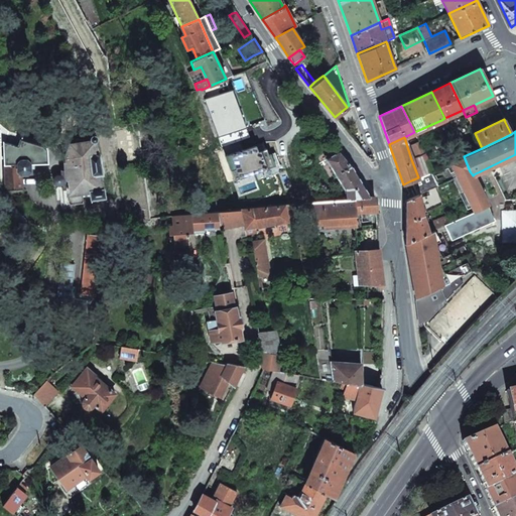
[(4,142),(5,190),(22,189),(21,172),(18,170),(18,164),(21,161),(26,161),(29,163),(47,162),(47,150),(42,145),(21,139),(18,146),(4,142)]
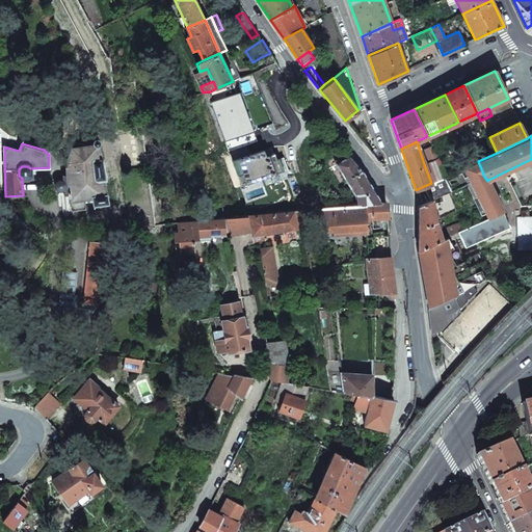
[(67,164),(70,202),(71,202),(84,200),(92,198),(94,206),(108,204),(106,194),(105,194),(103,180),(105,180),(102,157),(100,158),(98,144),(72,149),(67,164)]
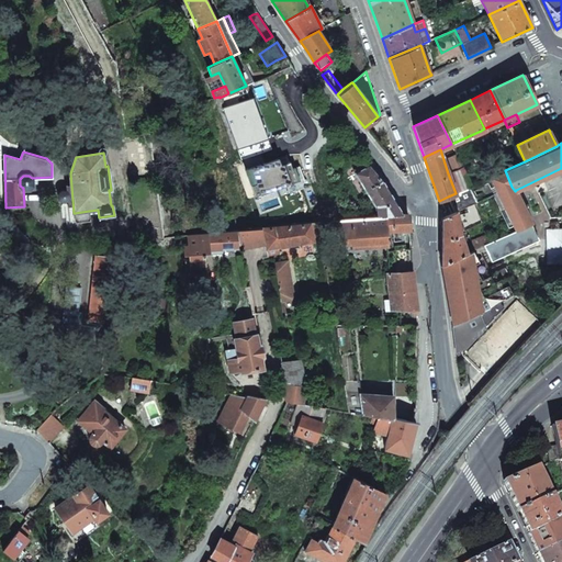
[(448,173),(456,193),(469,187),(473,186),(469,177),(457,154),(448,157),(453,170),(448,173)]
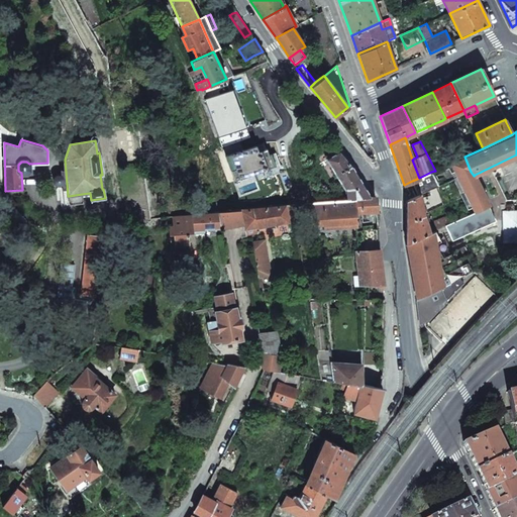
[(235,181),(273,167),(269,156),(267,148),(259,151),(255,145),(226,157),(235,181)]
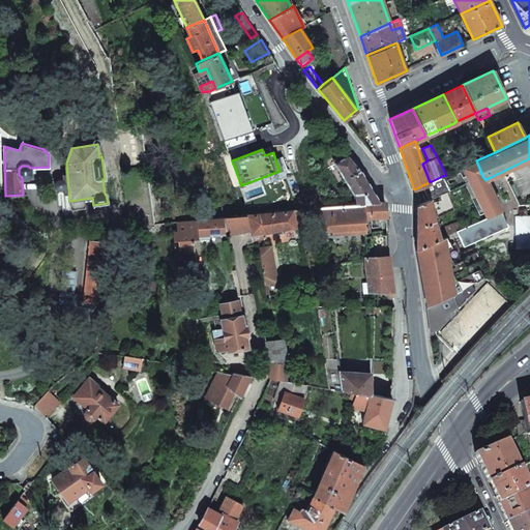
[(334,163),(335,165),(345,157),(343,155),(334,163)]
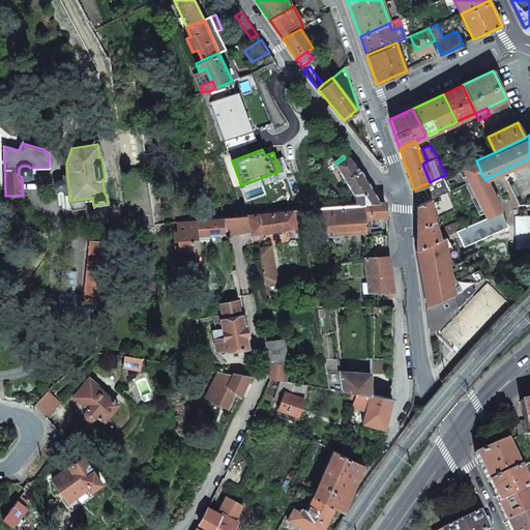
[(335,165),(355,196),(355,199),(377,198),(369,183),(359,170),(348,155),(345,157),(335,165)]
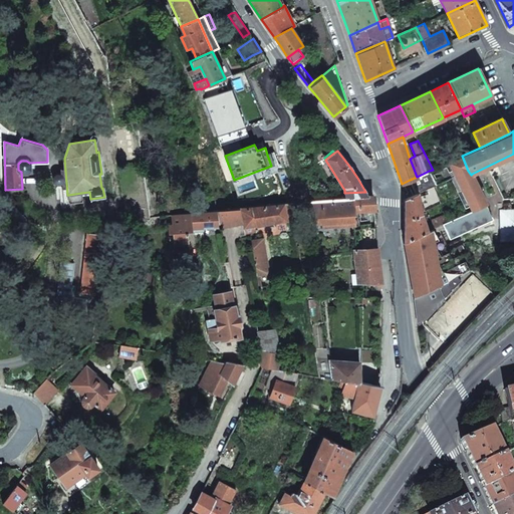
[(429,162),(433,170),(448,162),(454,160),(450,152),(429,162)]
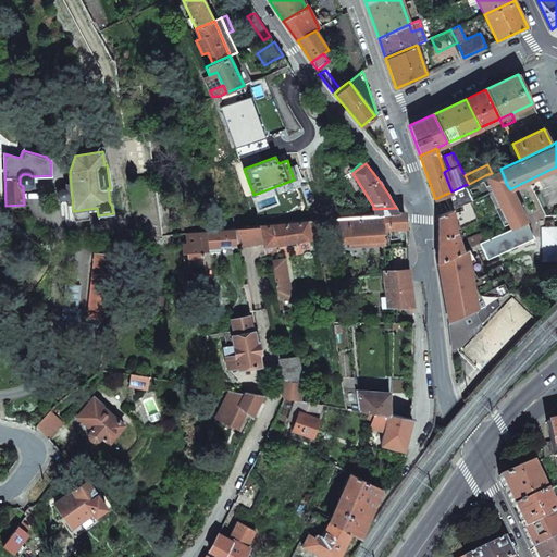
[(485,175),(493,192),(507,185),(500,169),(492,173),(485,175)]
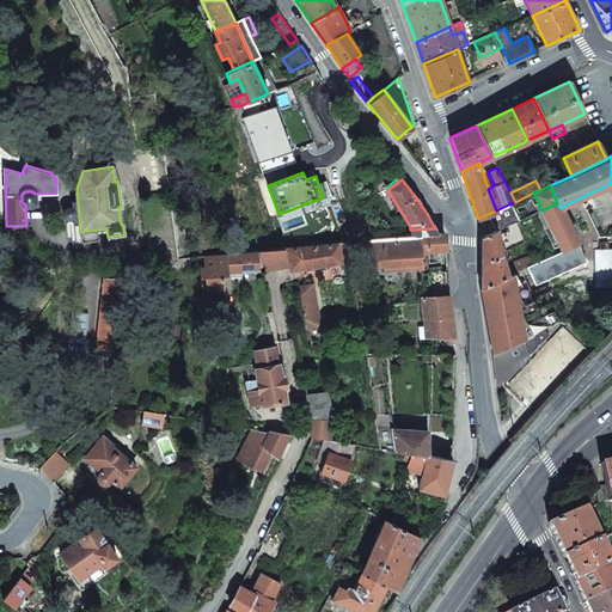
[(22,202),(25,204),(31,204),(35,202),(35,194),(31,191),(25,191),(22,195),(22,202)]
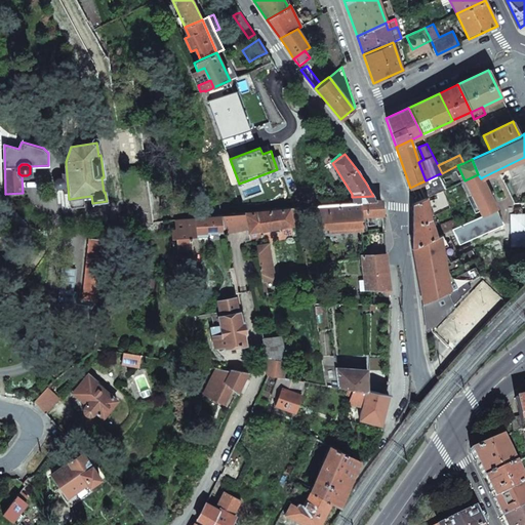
[(427,197),(445,189),(438,174),(426,180),(418,184),(426,198),(427,197)]
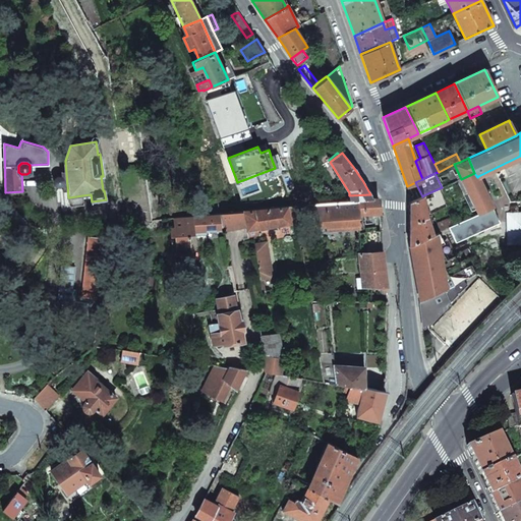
[(493,207),(478,176),(477,177),(474,173),(461,179),(478,214),(493,207)]
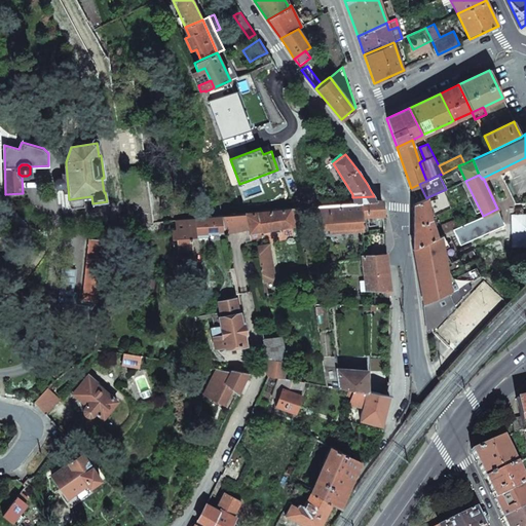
[(461,182),(478,218),(483,216),(465,181),(462,182),(461,182)]
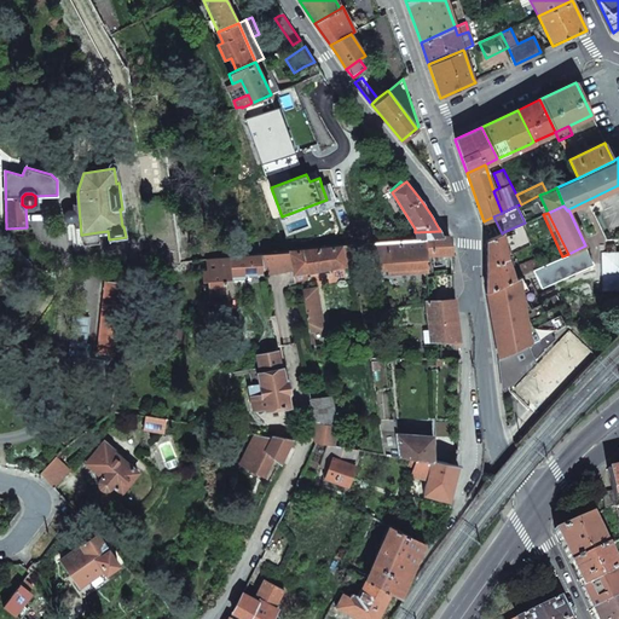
[(82,235),(84,246),(99,243),(98,232),(82,235)]
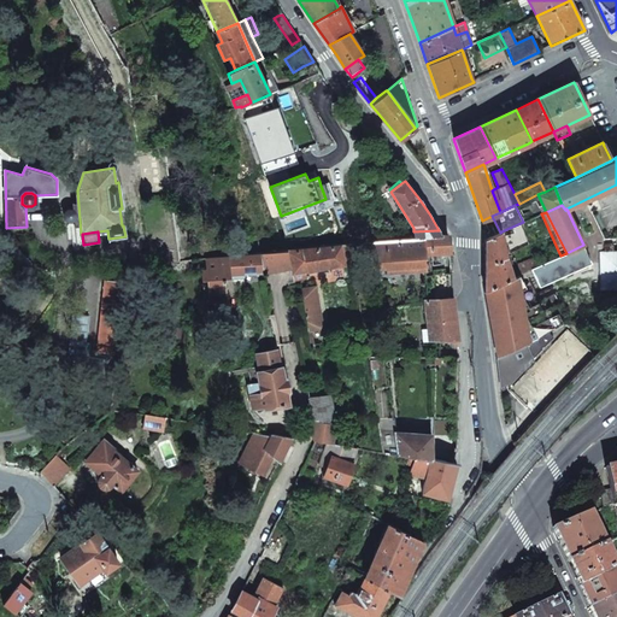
[(485,265),(485,291),(486,291),(487,289),(512,277),(509,265),(506,257),(505,247),(501,231),(500,233),(485,239),(485,265)]
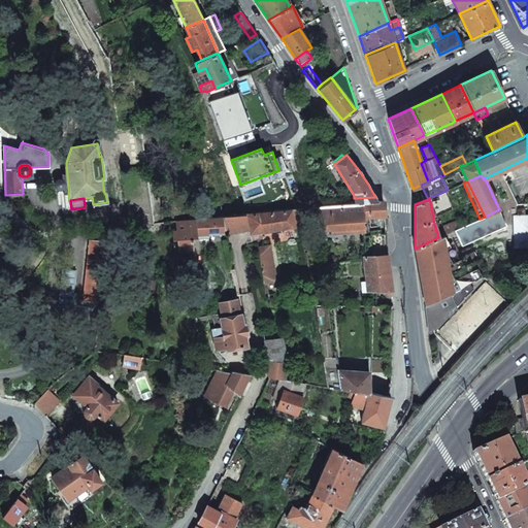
[(363,203),(364,218),(385,216),(384,201),(378,201),(363,203)]
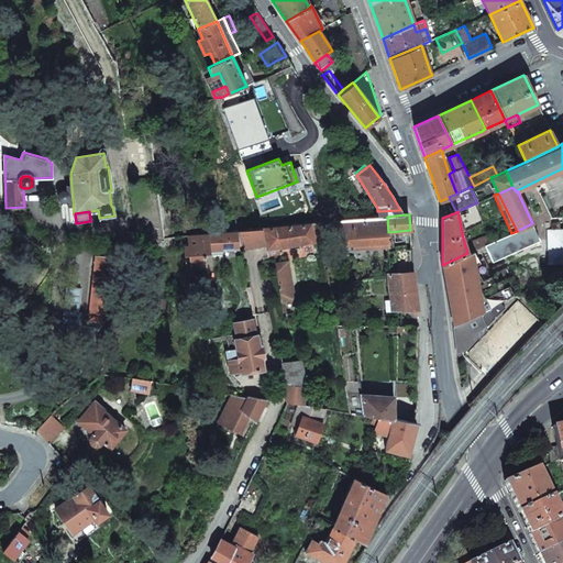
[(342,221),(343,242),(353,242),(388,239),(388,232),(387,217),(378,218),(342,221)]
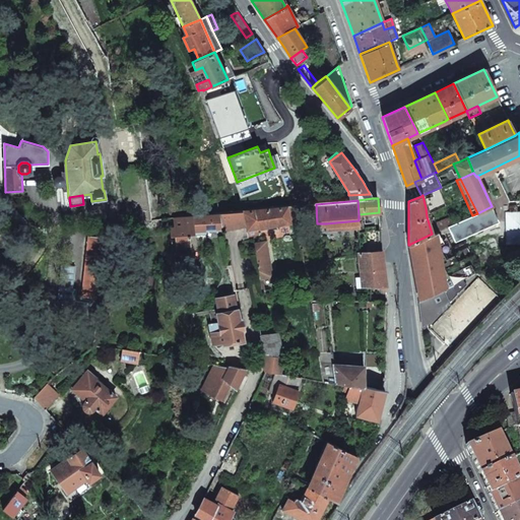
[(287,205),(290,222),(298,220),(295,204),(287,205)]
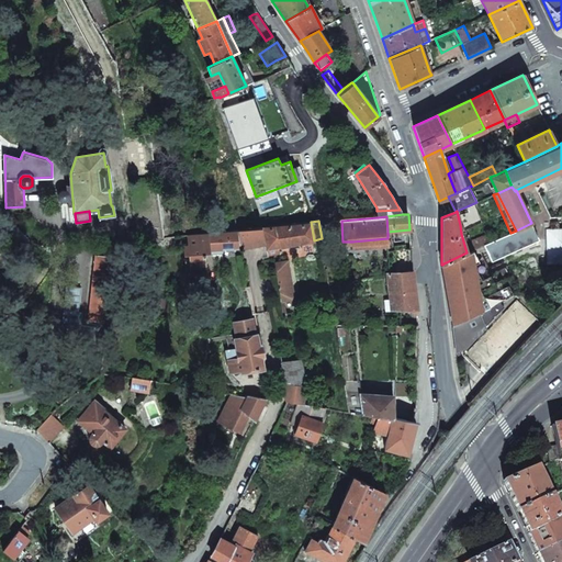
[(263,243),(266,250),(314,240),(311,222),(261,227),(263,243)]
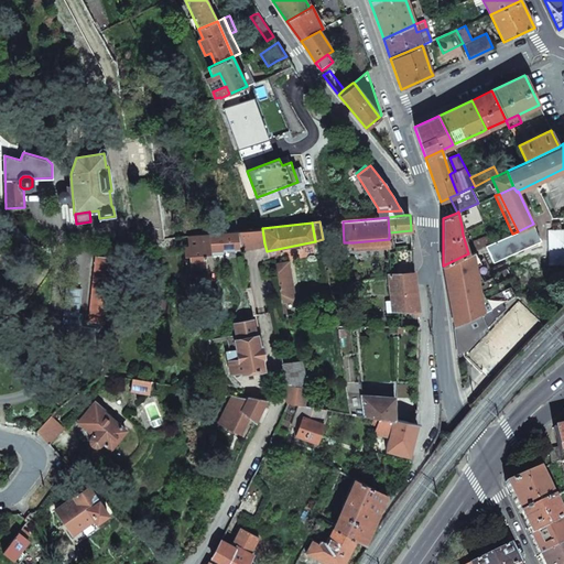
[(489,245),(486,246),(494,262),(541,240),(533,224),(518,231),(512,234),(489,245)]
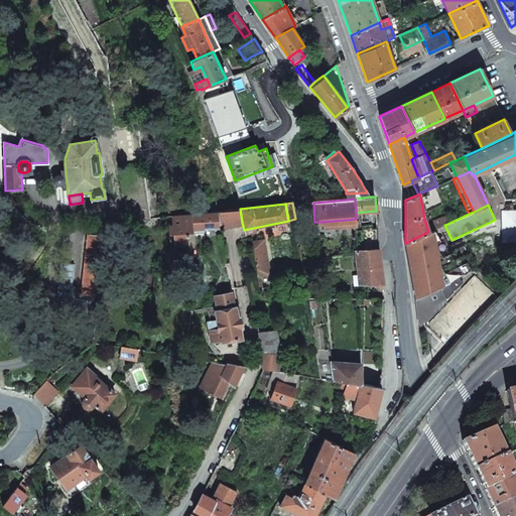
[(219,211),(222,227),(242,223),(240,209),(219,211)]
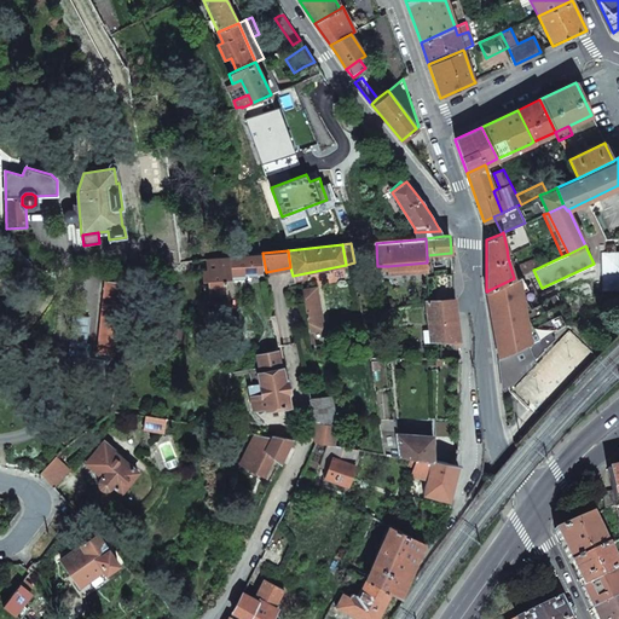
[(618,252),(602,253),(602,291),(618,290),(618,252)]
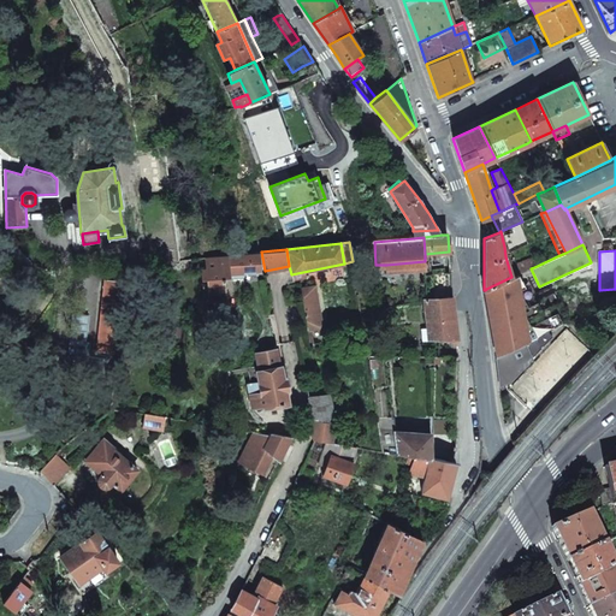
[(261,252),(229,255),(230,270),(231,274),(243,273),(265,271),(261,252)]
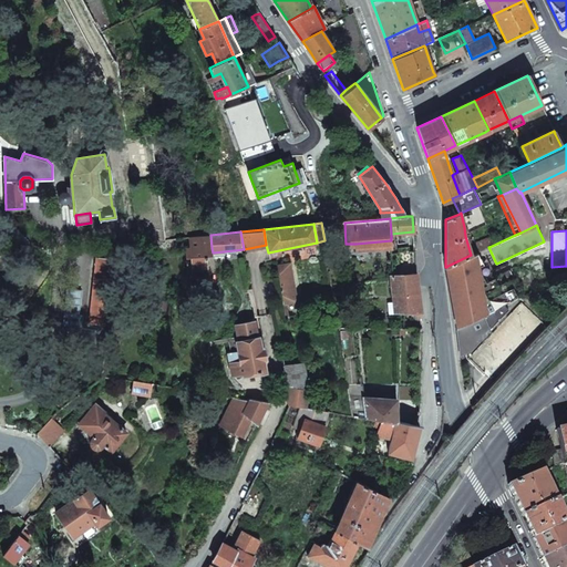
[(213,253),(212,248),(210,235),(189,237),(189,247),(185,247),(186,258),(191,258),(192,274),(208,272),(207,256),(206,254),(213,253)]
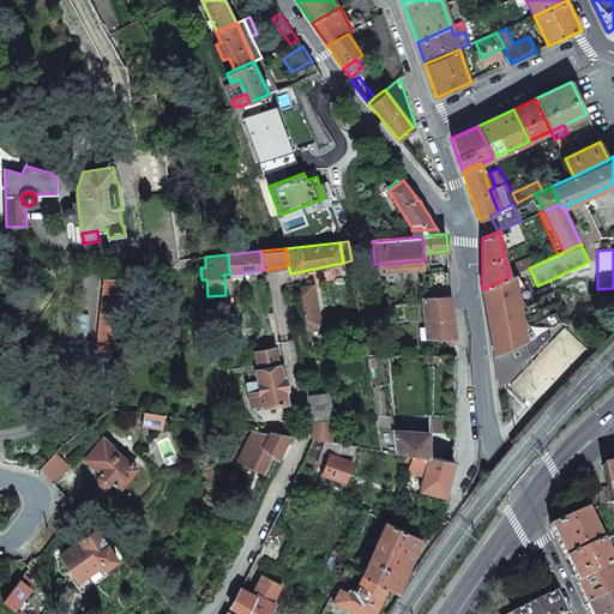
[(513,266),(516,274),(529,268),(533,266),(530,259),(513,266)]
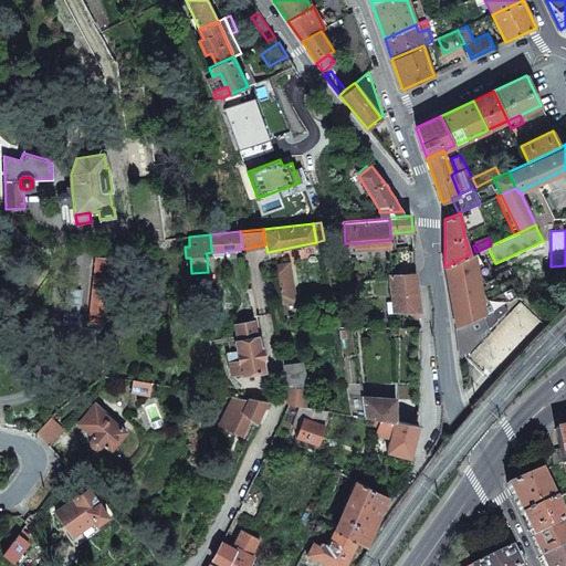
[(390,240),(355,243),(356,251),(391,249),(390,240)]
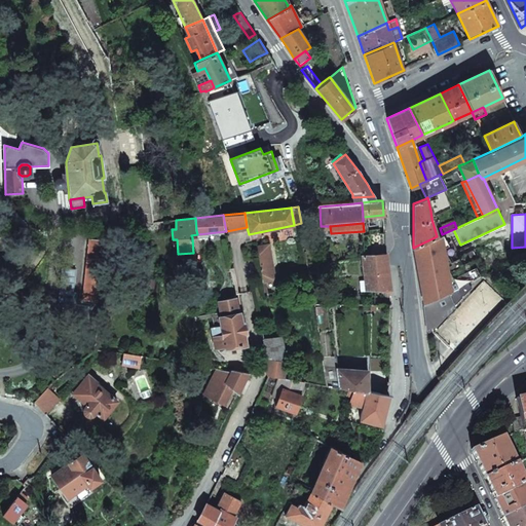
[(370,234),(371,250),(386,249),(385,233),(370,234)]
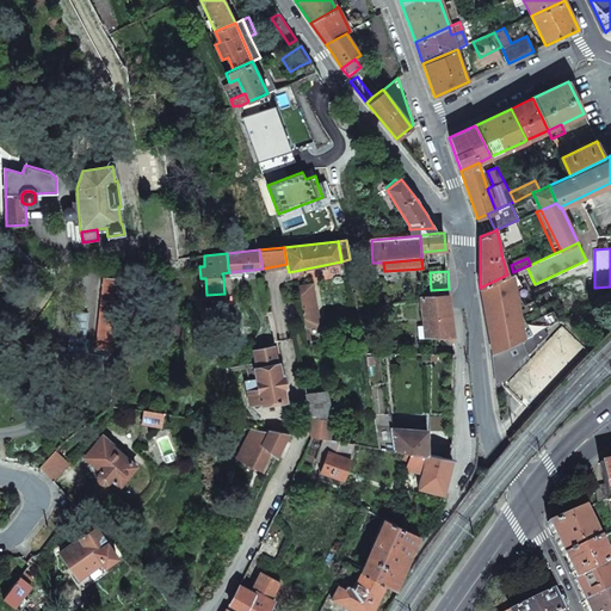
[(100,272),(91,356),(113,358),(122,275),(100,272)]
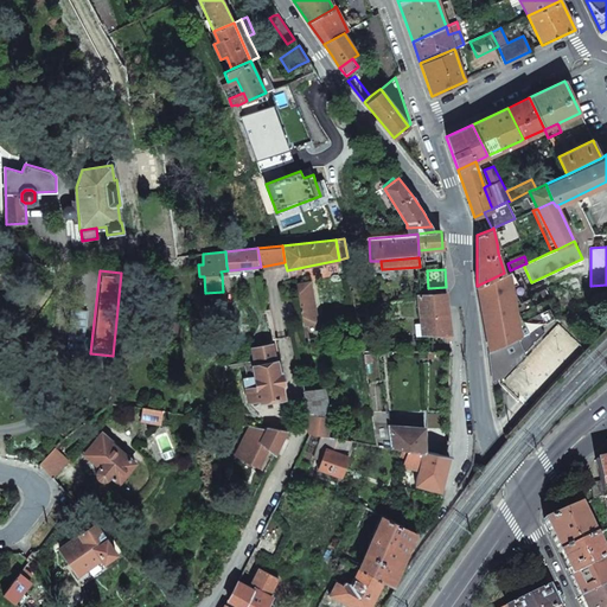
[(521,289),(510,270),(504,273),(479,285),(483,293),(479,294),(481,312),(483,312),(486,319),(484,320),(485,330),(487,330),(491,337),(487,338),(490,351),(528,332),(519,313),(525,311),(515,292),(521,289)]
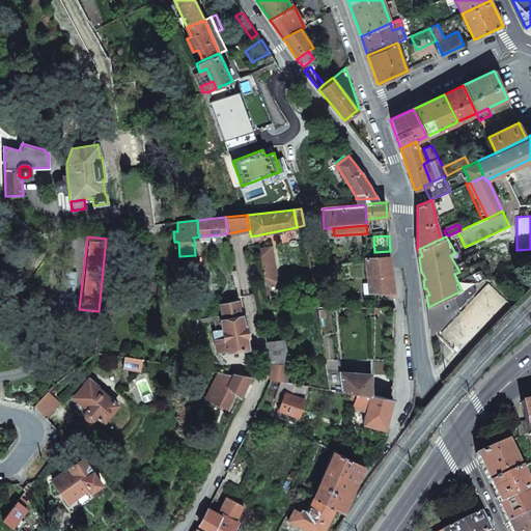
[(273,245),(258,248),(266,285),(279,282),(273,245)]
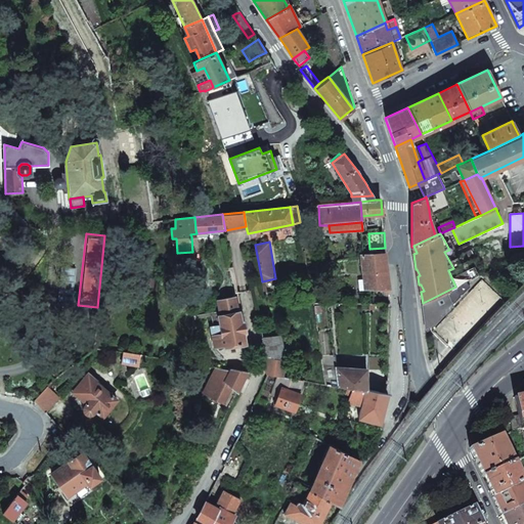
[(360,255),(364,290),(374,290),(389,290),(385,253),(360,255)]
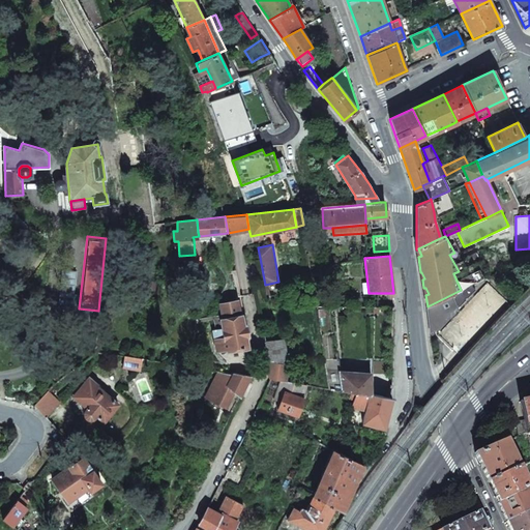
[(463,289),(446,298),(428,307),(431,332),(434,331),(436,330),(439,329),(467,299),(465,298),(469,297),(476,290),(471,286),(463,289)]
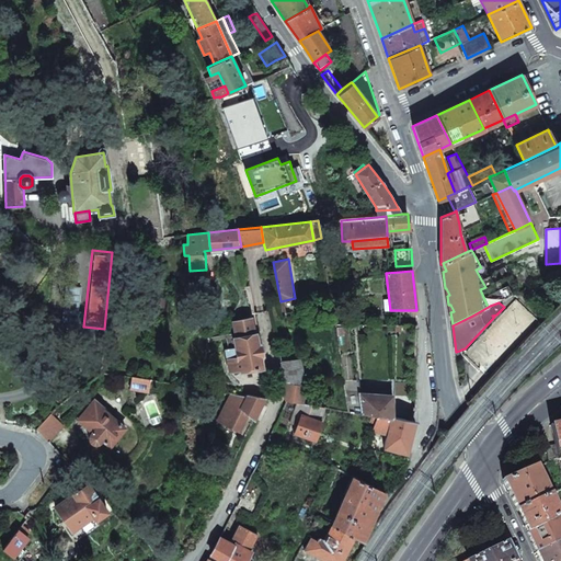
[(251,318),(232,321),(236,338),(254,334),(251,318)]
